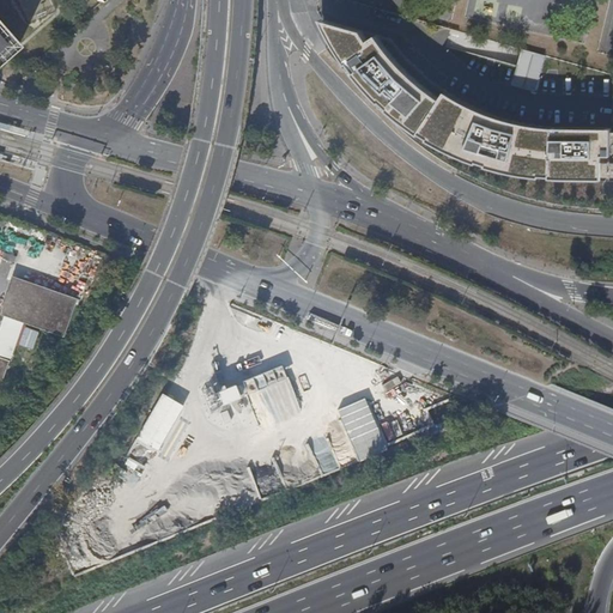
[(0,61),(19,46),(0,24),(0,61)]
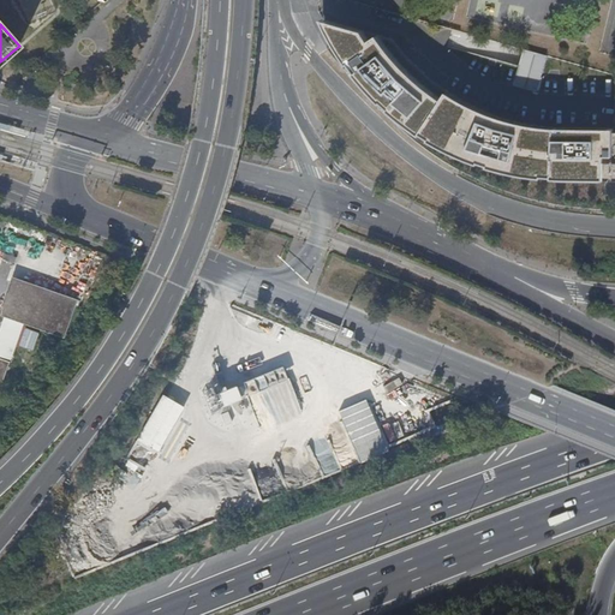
[(399,40),(371,35),(377,48),(387,65),(401,85),(415,102),(431,118),(452,135),(469,145),(493,157),(513,166),(533,172),(557,177),(584,178),(608,178),(608,161),(608,155),(607,121),(595,121),(574,119),(549,113),(521,105),(497,95),(475,83),(458,71),(441,59),(427,45),(399,40)]
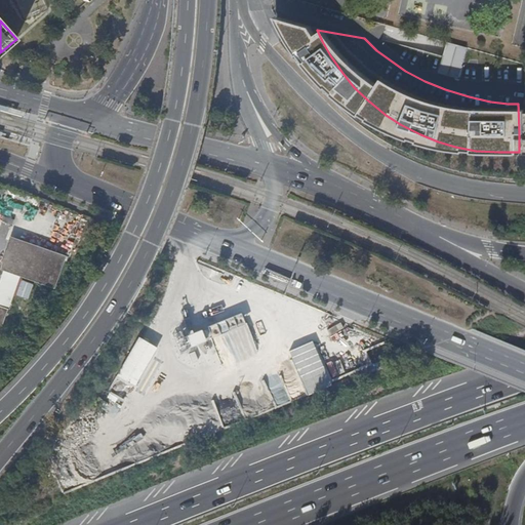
[(446,42),(442,74),(463,77),(468,45),(446,42)]
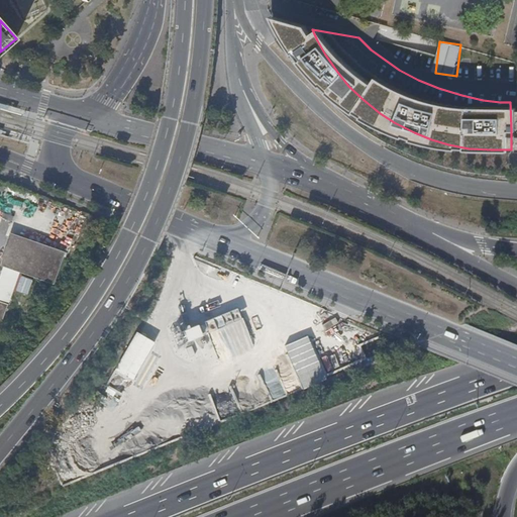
[(59,256),(6,237),(0,254),(0,265),(48,283),(59,256)]
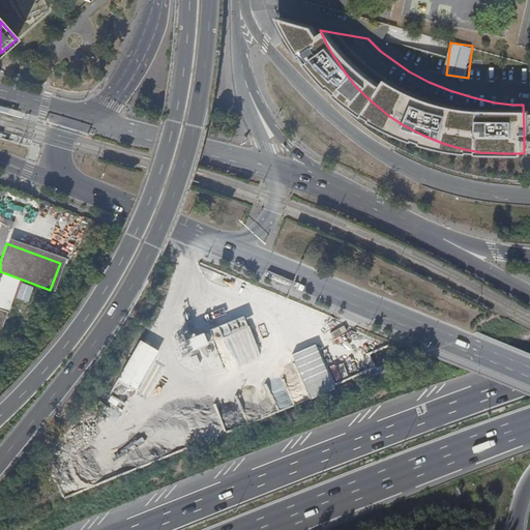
[(16,282),(2,277),(0,282),(0,310),(5,312),(16,282)]
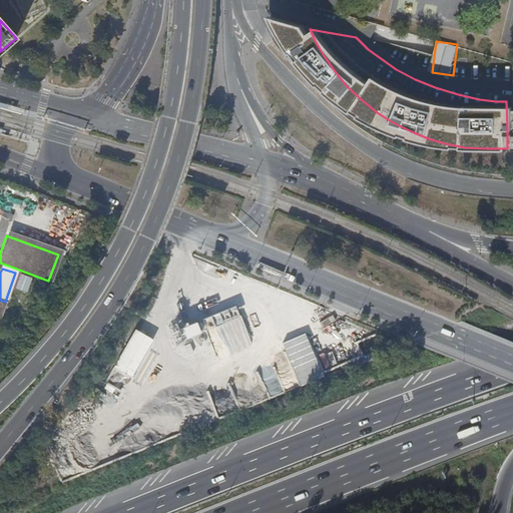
[(33,277),(21,273),(15,291),(27,295),(33,277)]
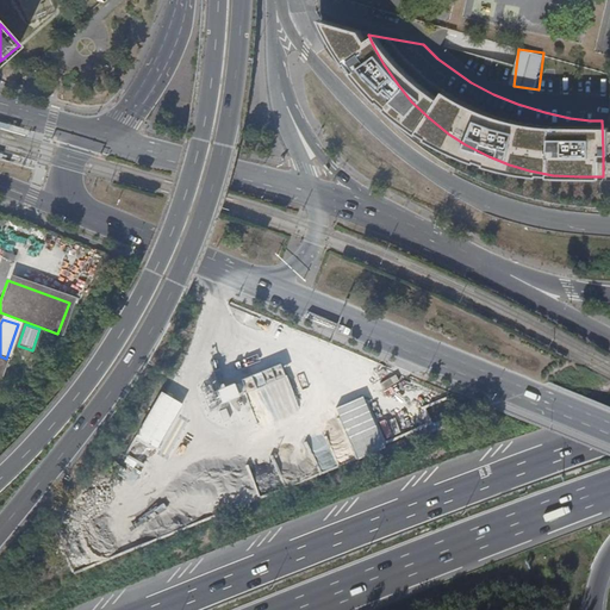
[(286,365),(244,377),(250,396),(259,423),(300,411),(286,365)]
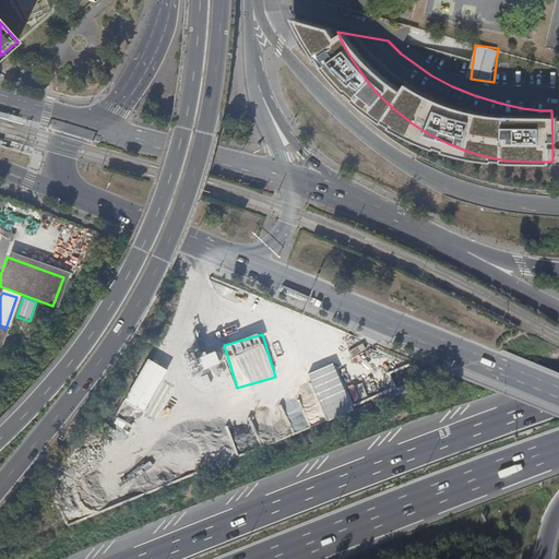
[(201,360),(190,365),(195,378),(207,372),(206,369),(225,361),(221,349),(200,357),(201,360)]
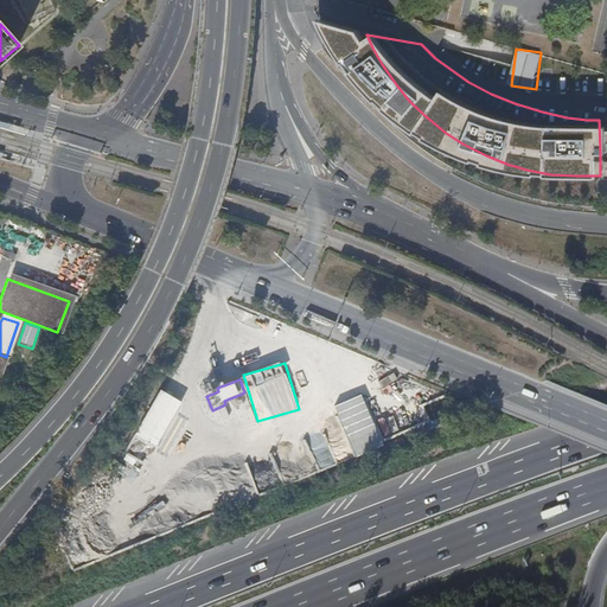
[(136,436),(158,448),(184,401),(161,389),(136,436)]
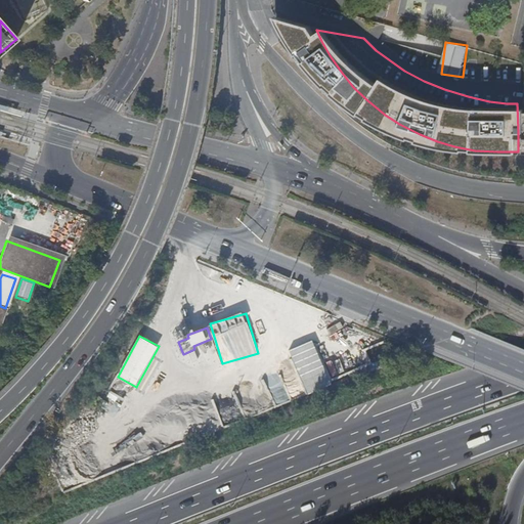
[(307,394),(335,383),(326,362),(324,363),(314,340),(290,350),(307,394)]
